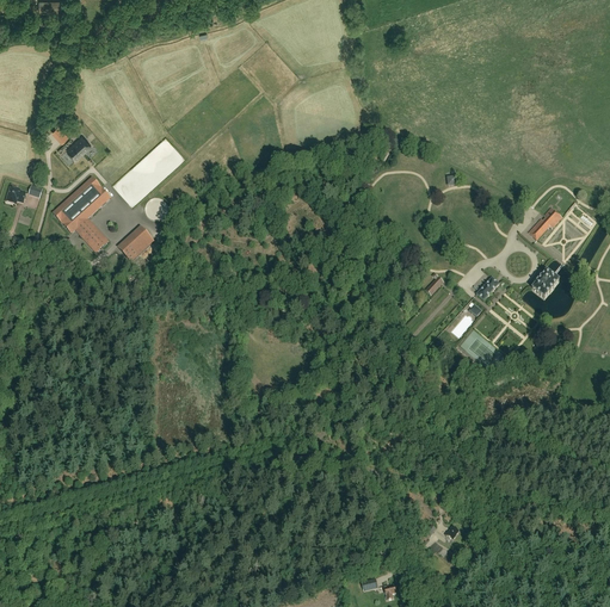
[(136,8),(139,18),(161,12),(158,4),(136,8)]
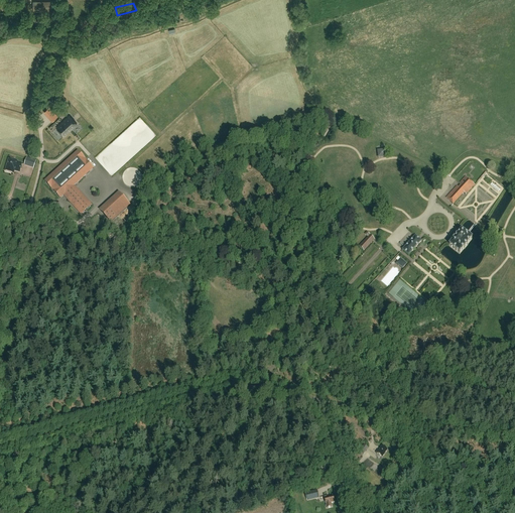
[(55,125),(62,133),(76,122),(69,113),(55,125)]
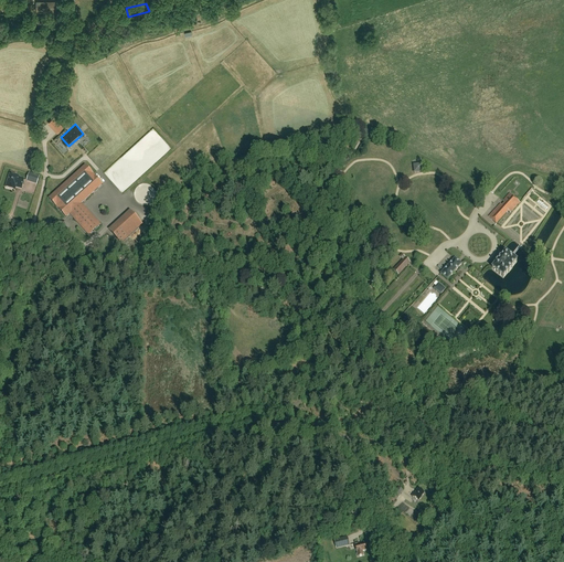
[(412,162),(413,170),(422,170),(422,161),(412,162)]
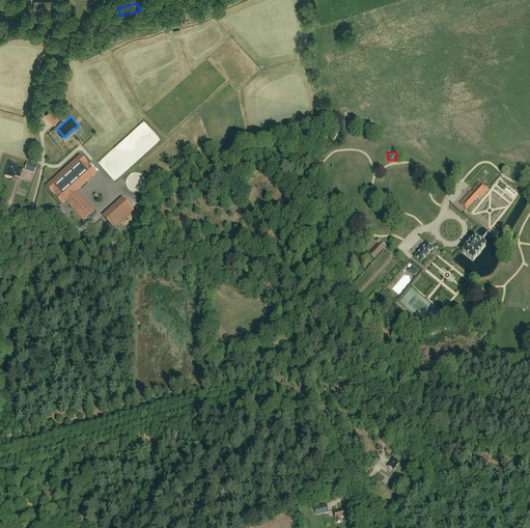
[(93,209),(75,189),(95,170),(79,153),(45,184),(61,201),(65,197),(83,218),(93,209)]
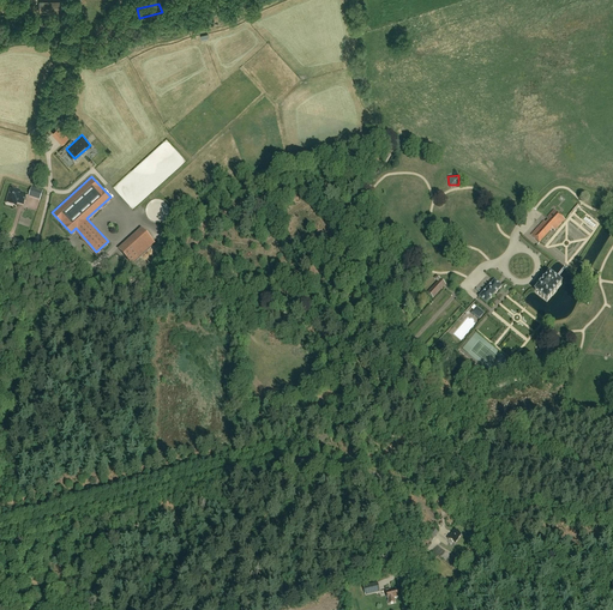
[(7,194),(5,200),(14,203),(16,200),(17,199),(23,201),(25,191),(19,189),(19,188),(10,186),(7,191),(7,192),(6,193),(7,194)]
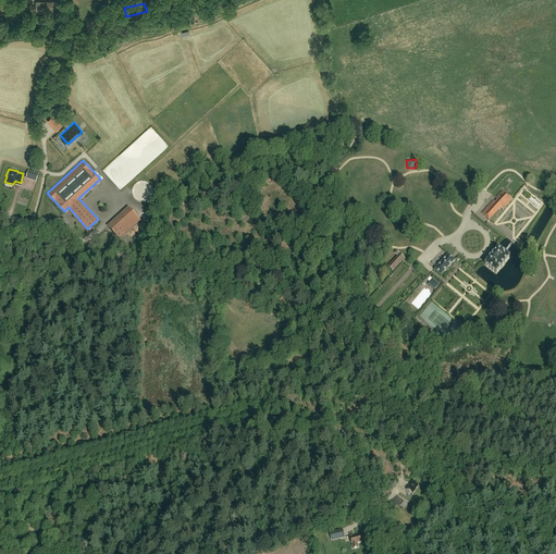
[(497,197),(505,205),(511,197),(501,187),(494,195),(497,197)]
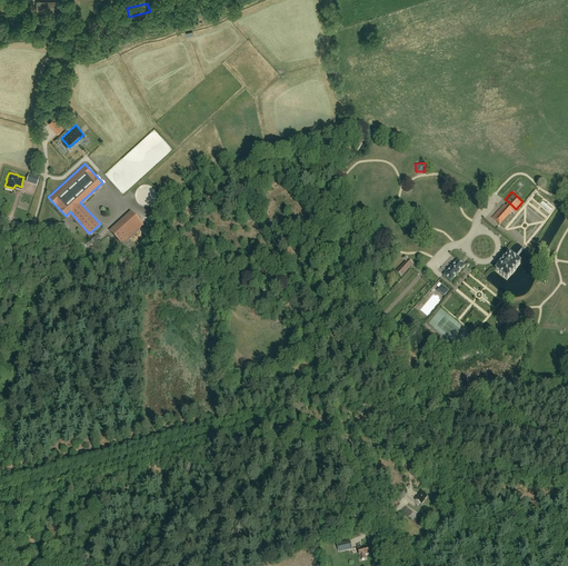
[(540,202),(549,212),(552,209),(544,199),(540,202)]
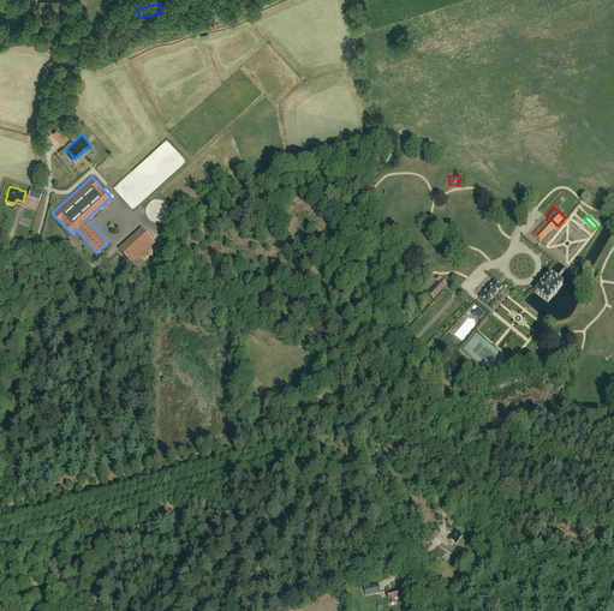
[(558,226),(549,217),(546,221),(552,227),(553,227),(555,229),(558,226)]
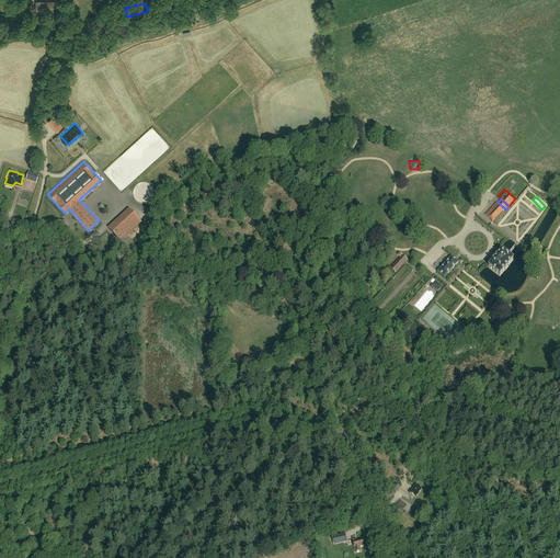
[(503,207),(498,202),(495,200),(484,212),(492,219),(503,207)]
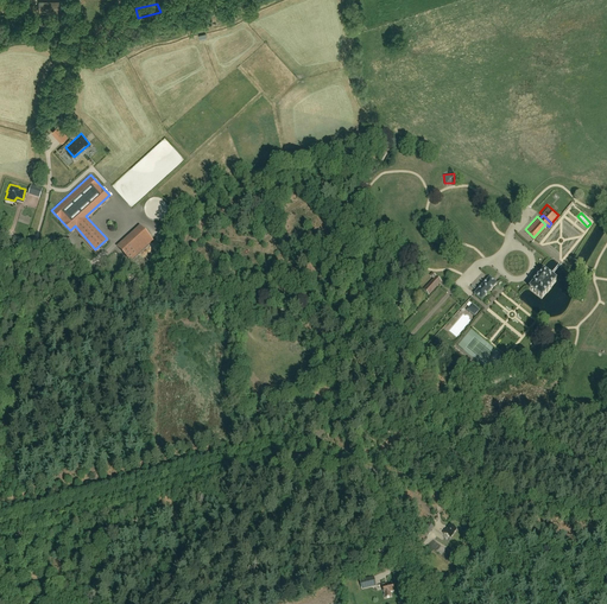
[(130,258),(137,252),(145,245),(152,237),(140,224),(132,231),(125,237),(118,245),(130,258)]
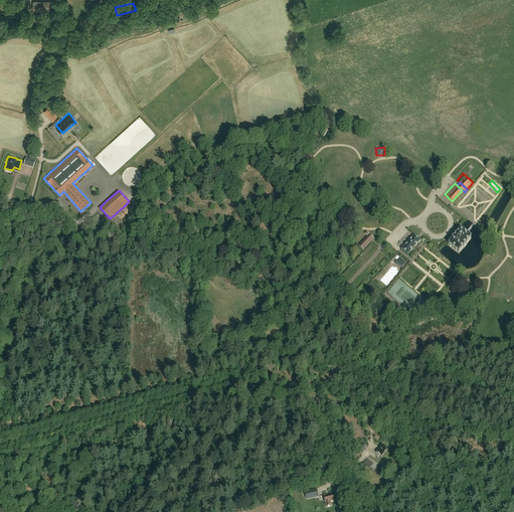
[(459,227),(447,241),(458,250),(470,235),(459,227)]
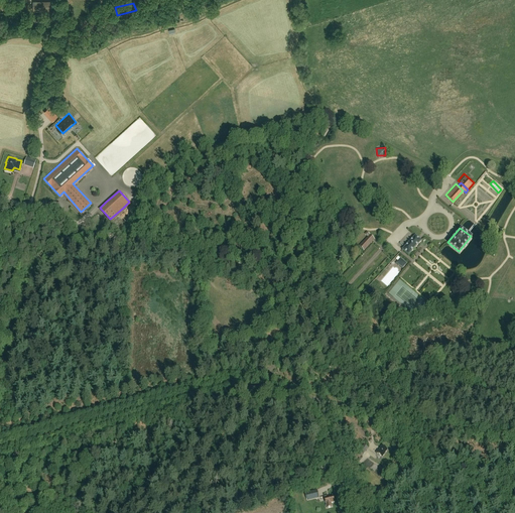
[(364,232),(367,234),(358,243),(363,249),(374,237),(366,229),(364,232)]
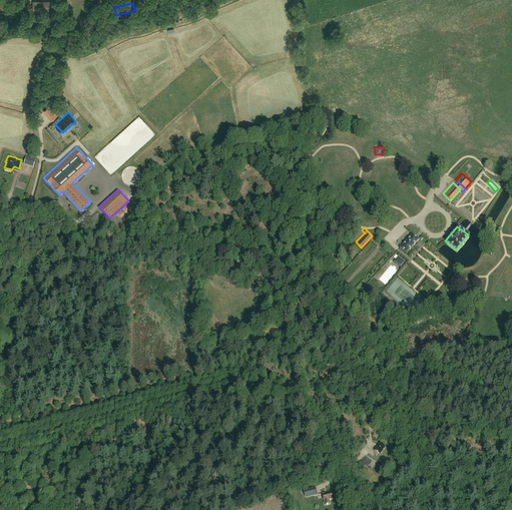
[(412,231),(399,245),(406,251),(418,236),(412,231)]
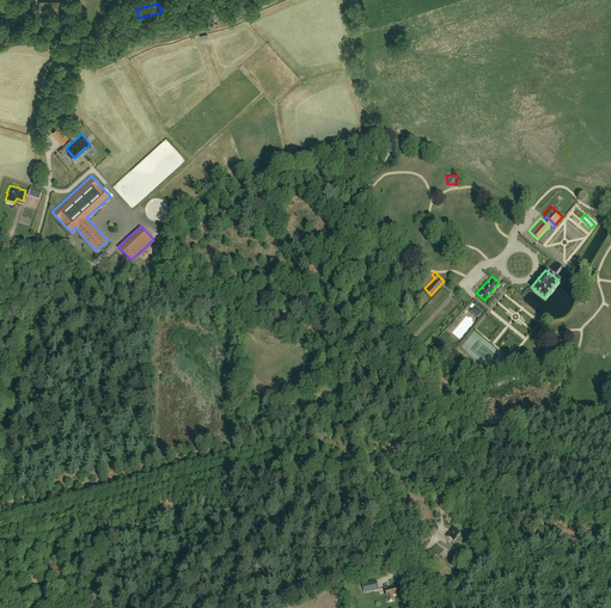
[(481,309),(474,304),(469,308),(476,315),(481,309)]
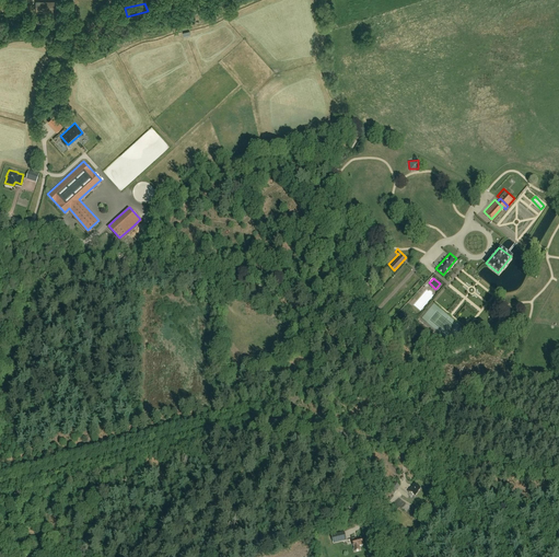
[(409,486),(408,486),(406,488),(414,494),(419,486),(412,482),(409,486)]
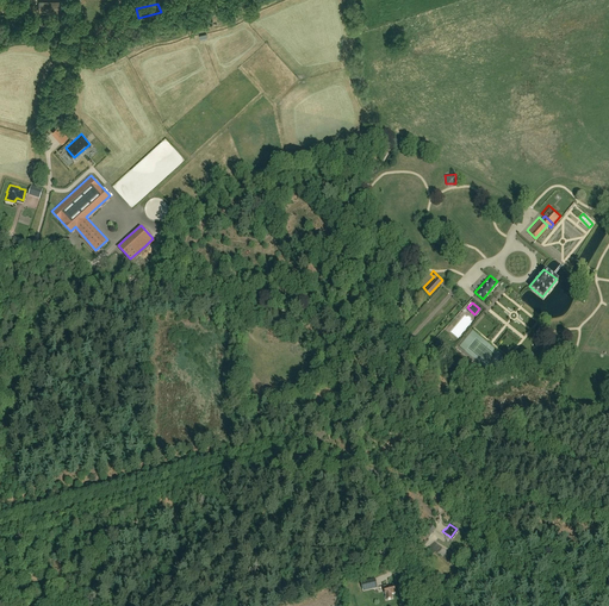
[(361,588),(377,585),(373,574),(359,579),(361,588)]
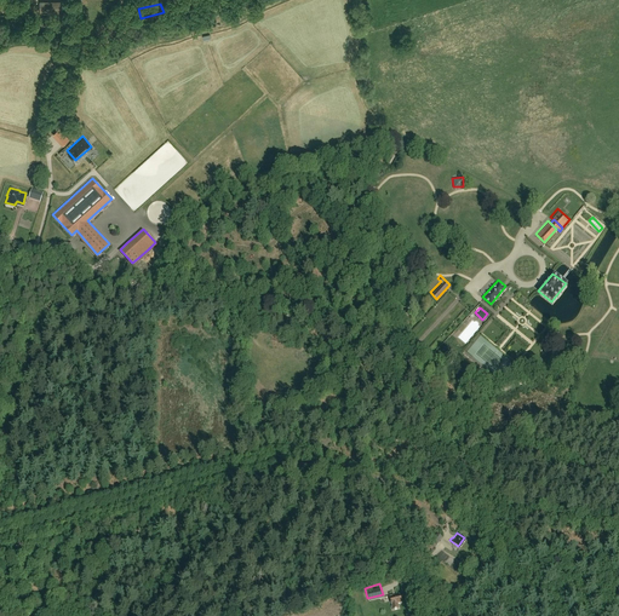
[(393,594),(393,592),(388,593),(391,608),(397,605),(396,602),(401,600),(399,592),(393,594)]
